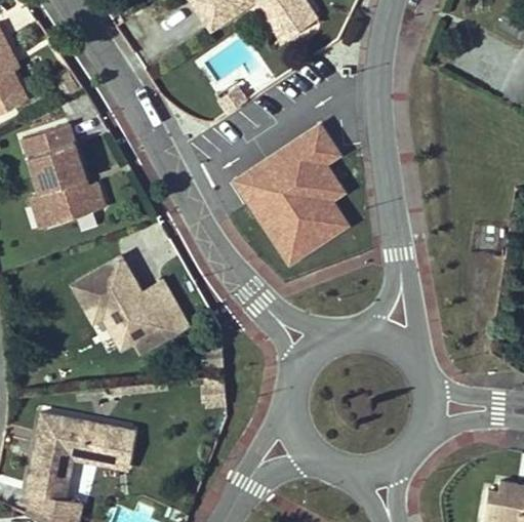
[(313,10),(305,0),(191,0),(212,31),(255,2),(257,0),(263,0),(283,30),(313,10)]
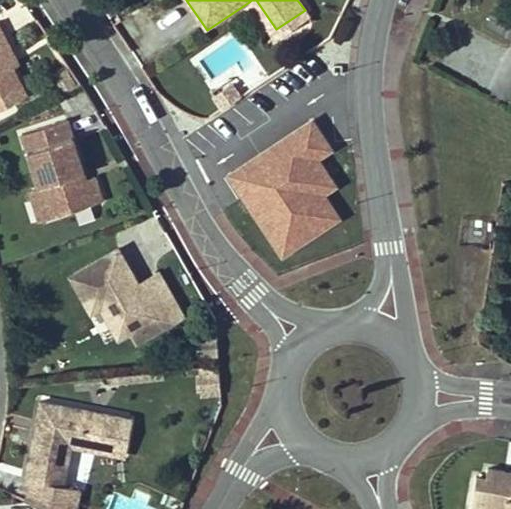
[(276,29),(256,0),(251,0),(249,2),(275,40),(310,17),(305,10),(276,29)]
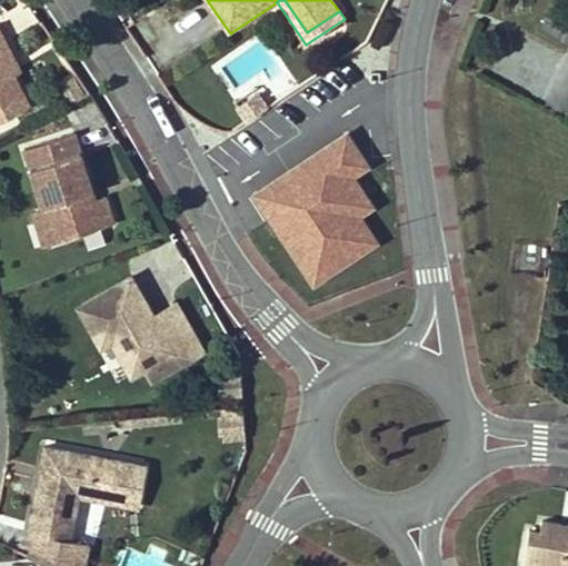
[(0,31),(0,125),(31,109),(16,78),(0,48),(0,47),(7,43),(0,31)]
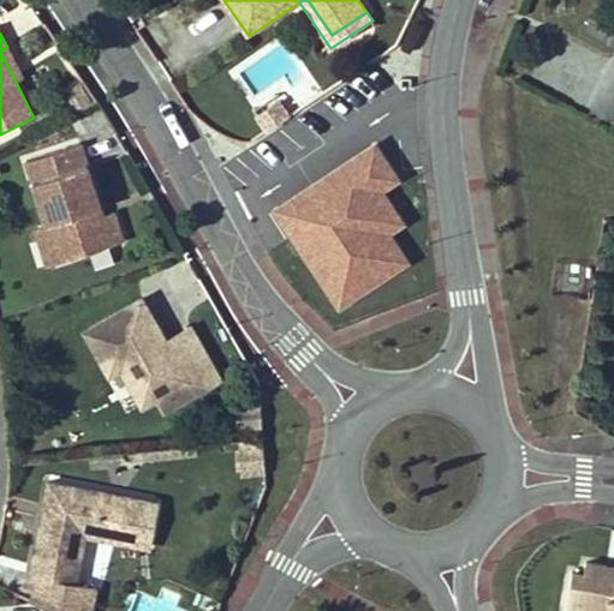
[(7,47),(0,51),(0,52),(17,84),(24,81),(7,47)]
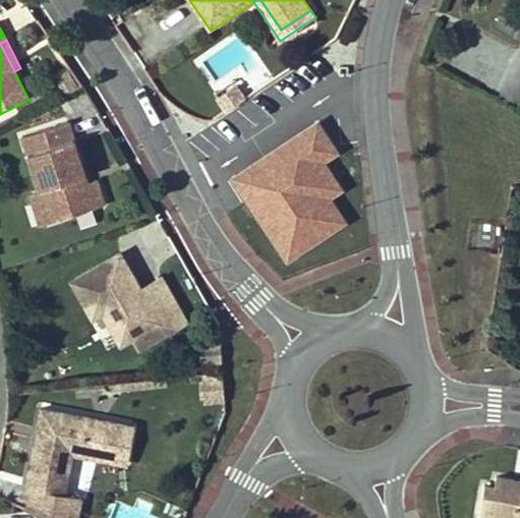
[(82,88),(63,98),(74,117),(99,113),(82,88)]
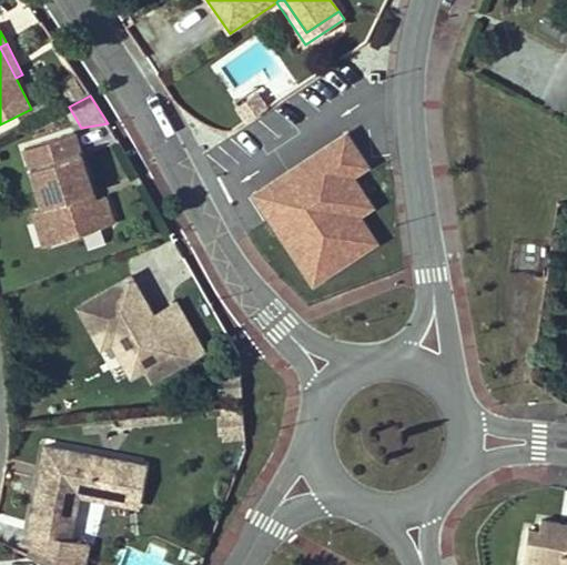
[(351,129),(251,188),(311,286),(383,243),(364,213),(377,205),(357,173),(372,164),(351,129)]
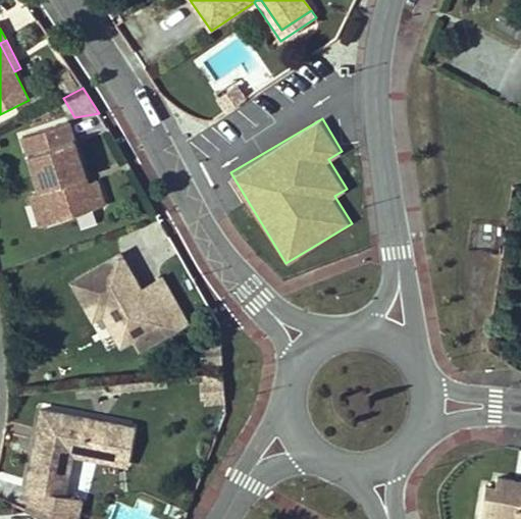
[(83,178),(87,177),(69,123),(24,139),(42,193),(45,192),(47,199),(55,223),(98,210),(90,185),(86,186),(83,178)]
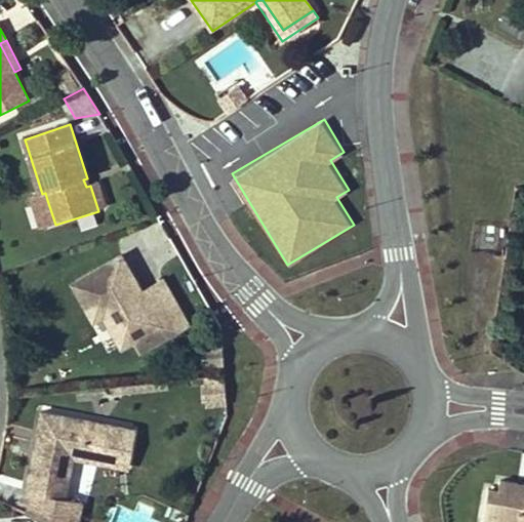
[(98,211),(107,208),(98,183),(90,186),(98,211)]
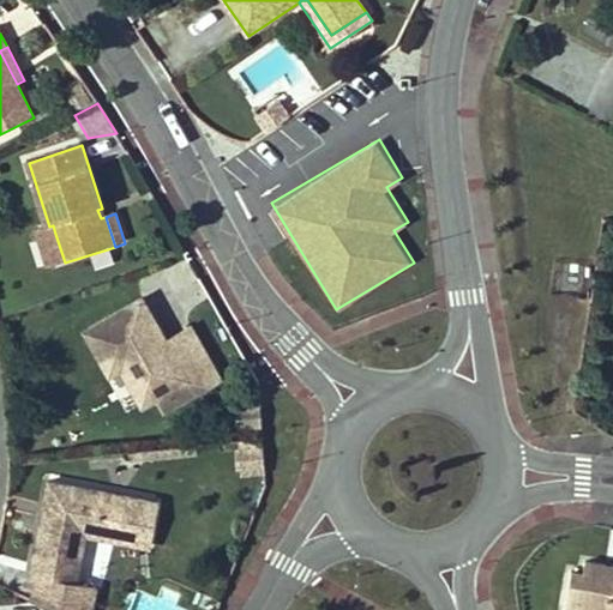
[(43,237),(53,267),(65,263),(55,234),(43,237)]
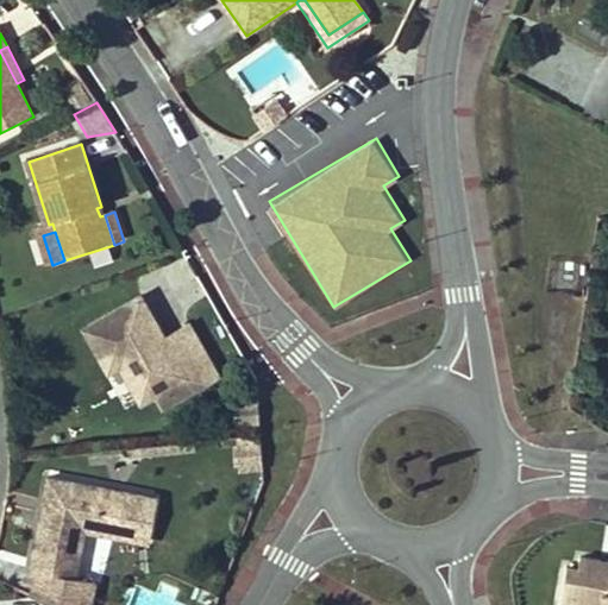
[(170,348),(165,341),(143,298),(86,331),(110,373),(121,367),(143,404),(156,396),(165,411),(196,394),(195,391),(220,377),(195,334),(170,348)]
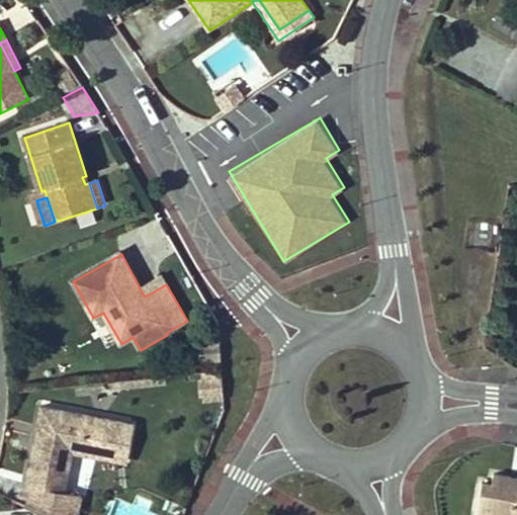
[(162,278),(141,290),(145,296),(166,284),(162,278)]
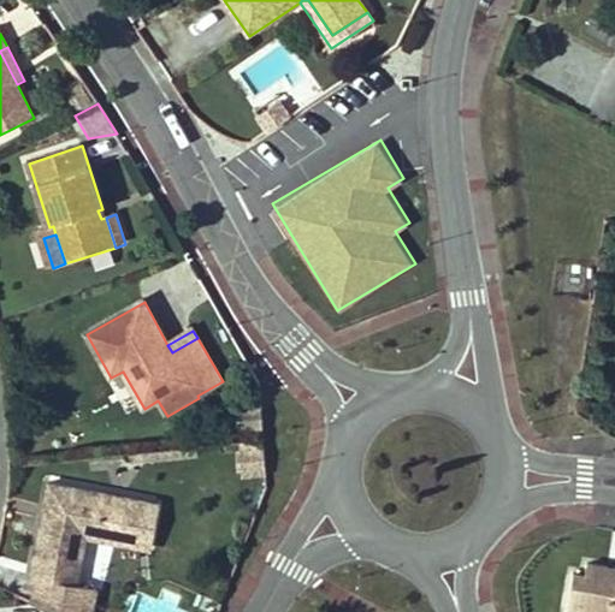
[(237,443),(237,476),(266,476),(266,443),(237,443)]
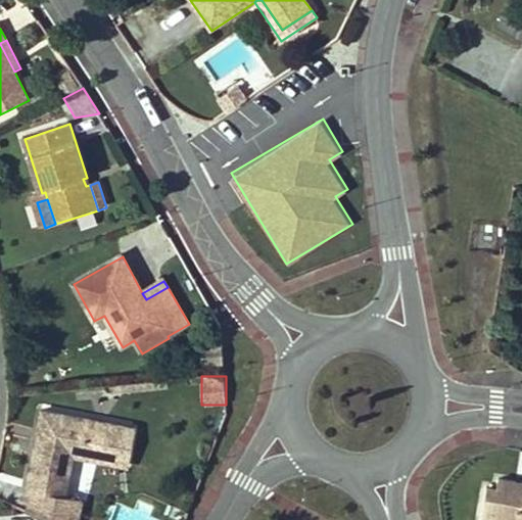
[(110,387),(111,395),(169,389),(168,381),(110,387)]
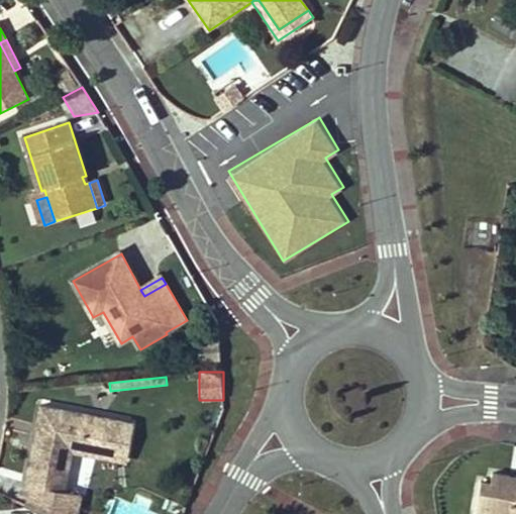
[(27,508),(39,513),(78,513),(82,496),(65,493),(73,452),(111,460),(119,422),(41,408),(36,435),(41,436),(39,445),(34,445),(26,487),(31,488),(27,508)]
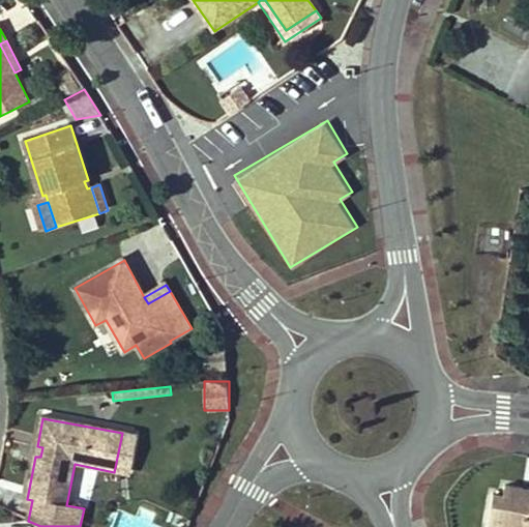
[(137,436),(122,433),(114,472),(129,474),(137,436)]
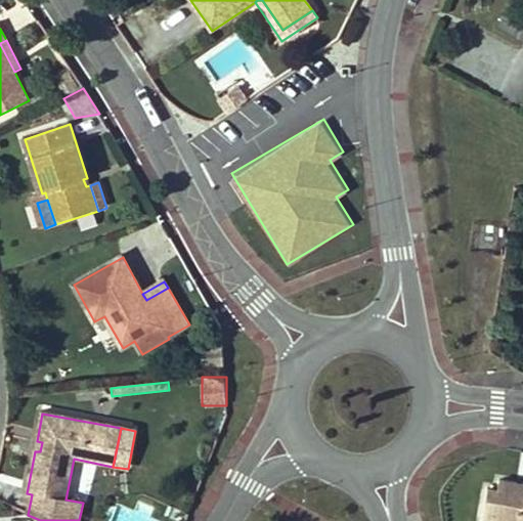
[(522,485),(500,482),(498,492),(488,490),(483,520),(522,520),(522,485)]
